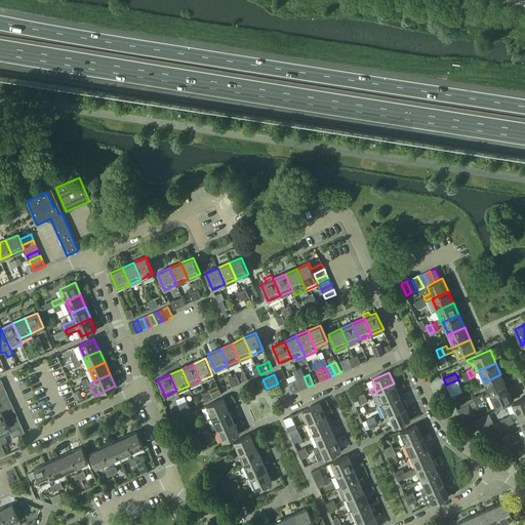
[(484,382),(490,395),(507,388),(500,374),(484,382)]
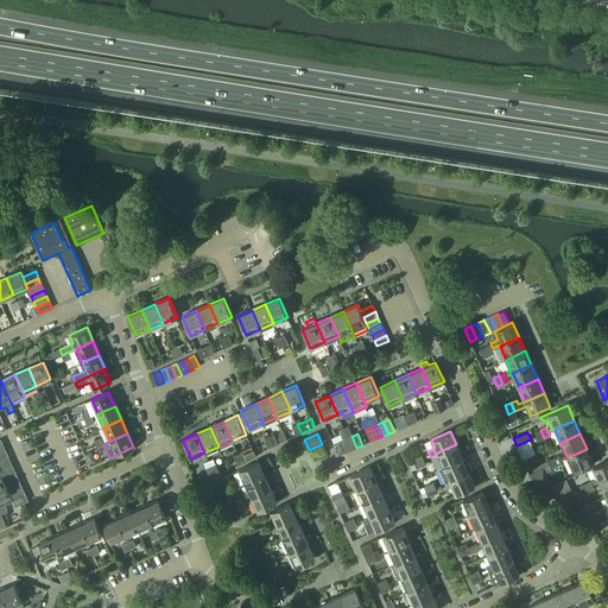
[(350,450),(356,448),(352,436),(348,437),(346,438),(350,450)]
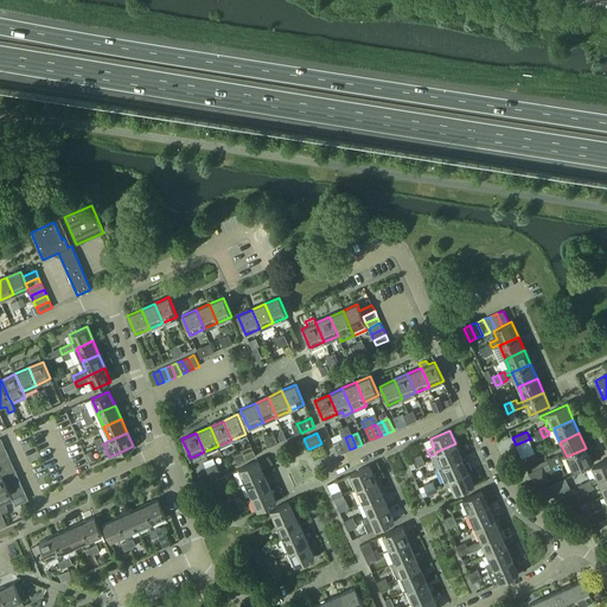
[(344,452),(350,449),(345,438),(343,439),(339,441),(344,452)]
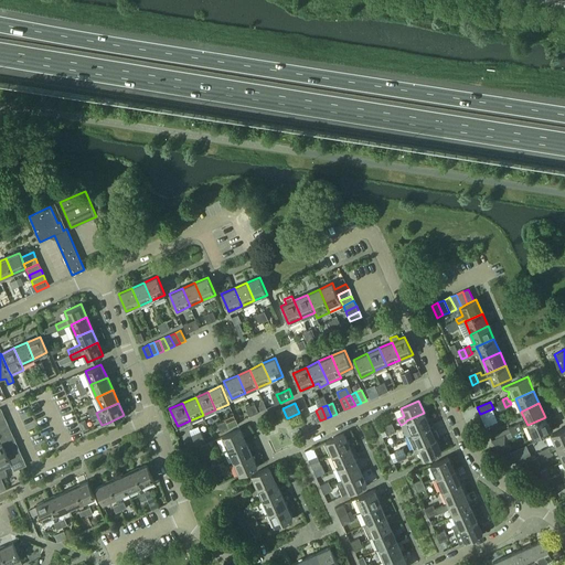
[(320,420),(316,411),(310,413),(315,423),(320,420)]
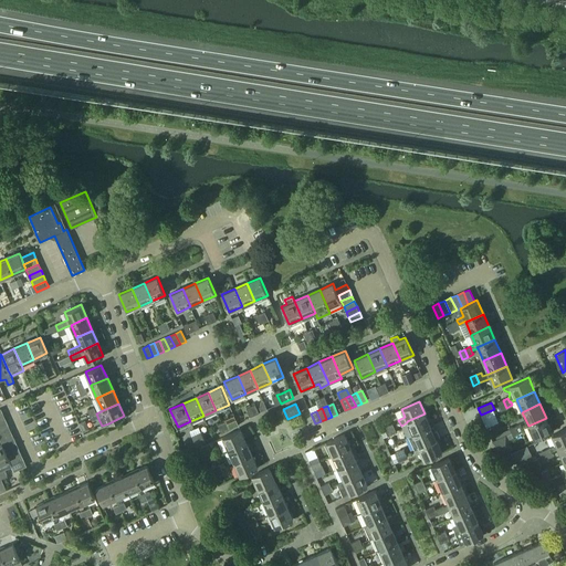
[(430,427),(425,413),(407,421),(407,422),(412,435),(430,427)]
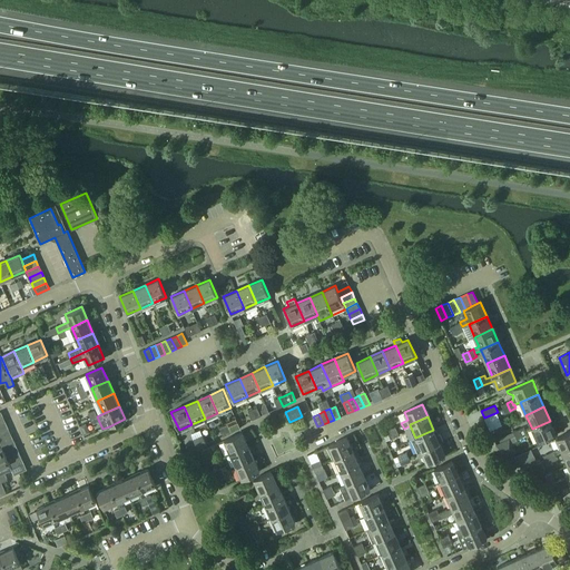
[(556,433),(550,421),(532,429),(538,442),(556,433)]
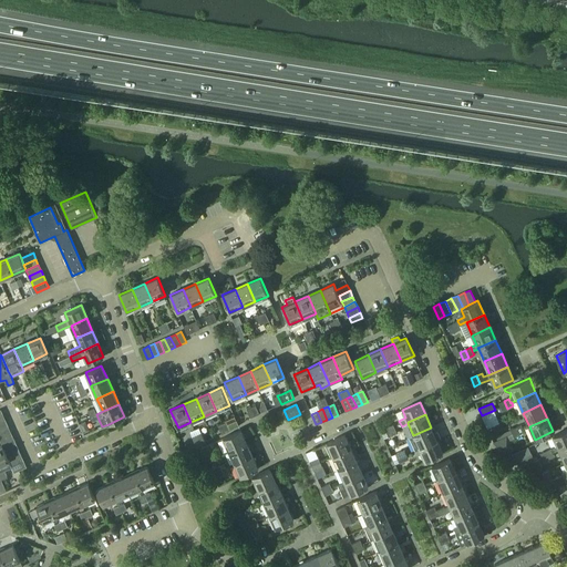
[(522,424),(516,428),(519,435),(525,432),(522,424)]
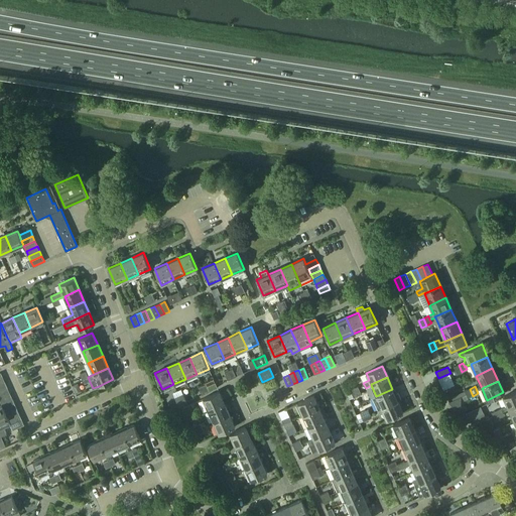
[(0,398),(10,394),(8,389),(0,392),(0,398)]
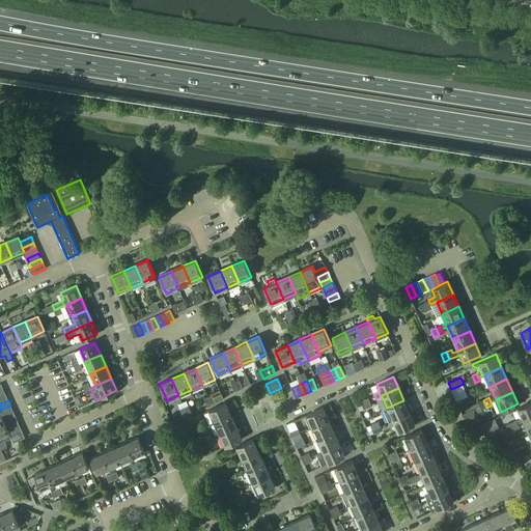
[(387,408),(384,410),(389,421),(393,420),(410,413),(410,412),(413,411),(410,404),(407,406),(403,400),(387,408)]
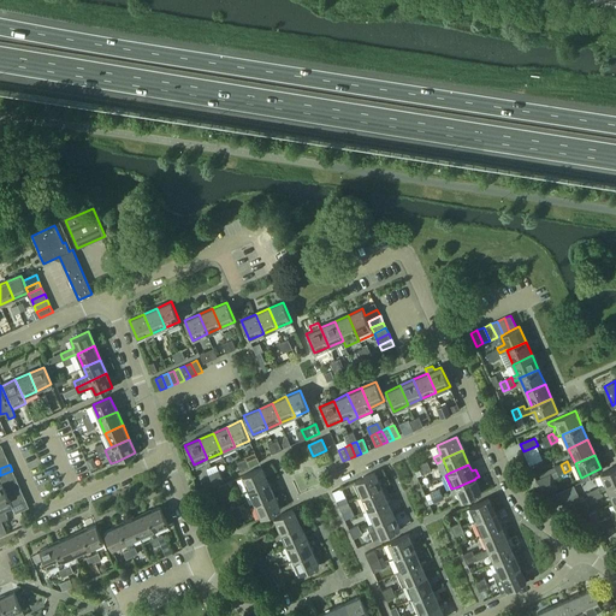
[(242,475),(249,491),(268,483),(262,467),(242,475)]
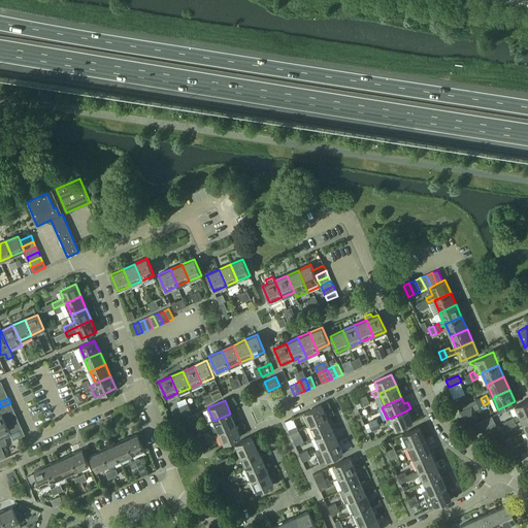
[(521,419),(527,416),(527,400),(515,406),(519,415),(513,418),(515,422),(516,422),(521,419)]
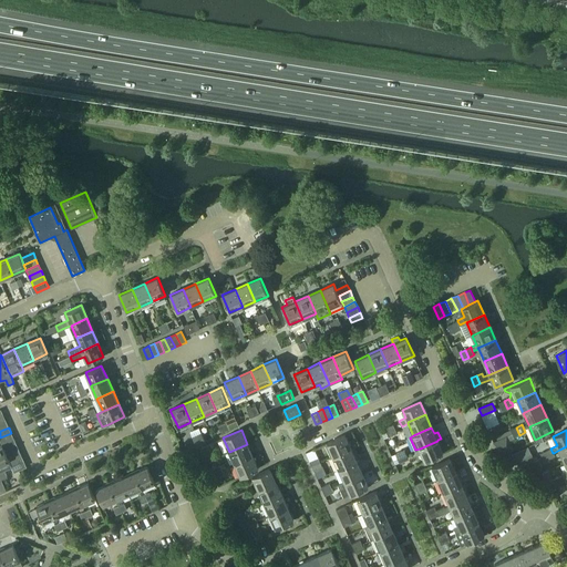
[(0,437),(0,440),(1,444),(13,439),(11,433),(0,437)]
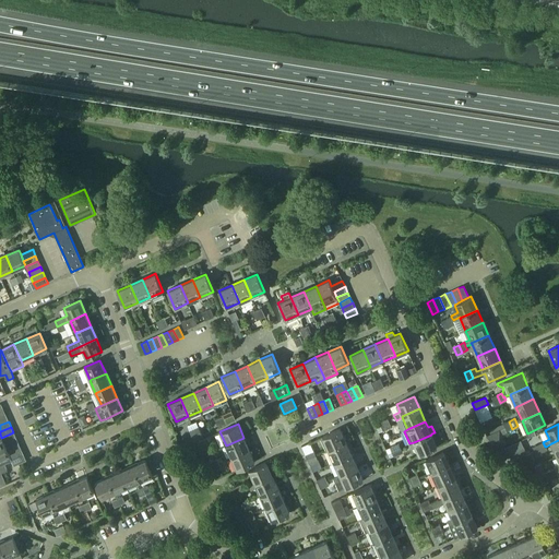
[(322,437),(329,450),(346,442),(340,429),(322,437)]
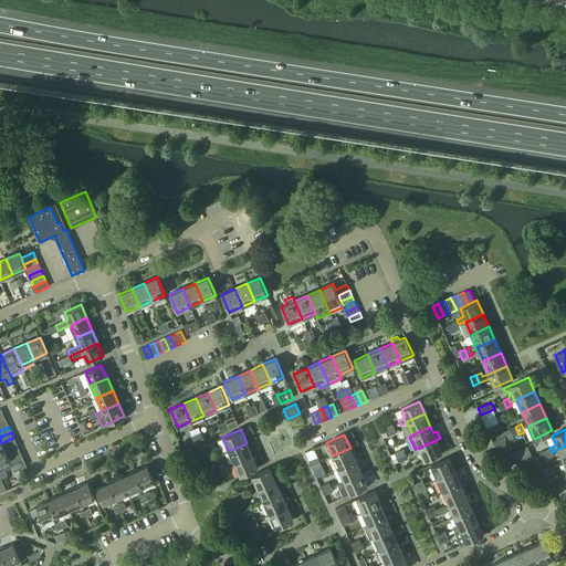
[(492,441),(495,448),(509,441),(505,436),(492,441)]
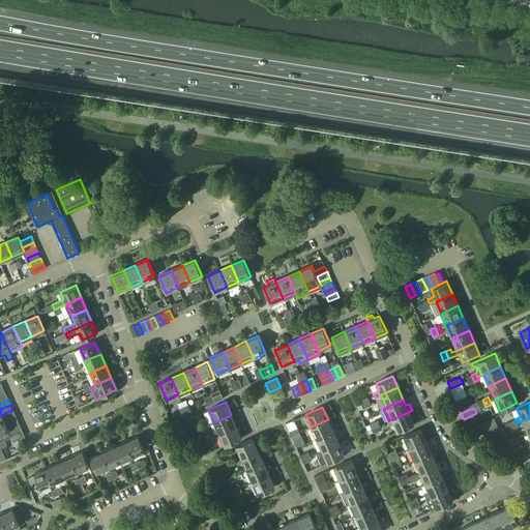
[(16,415),(12,410),(1,415),(2,416),(4,420),(16,415)]
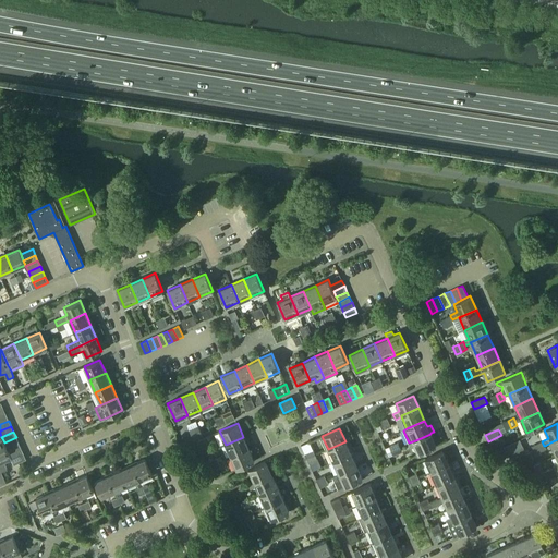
[(436,446),(431,434),(413,441),(419,455),(436,446)]
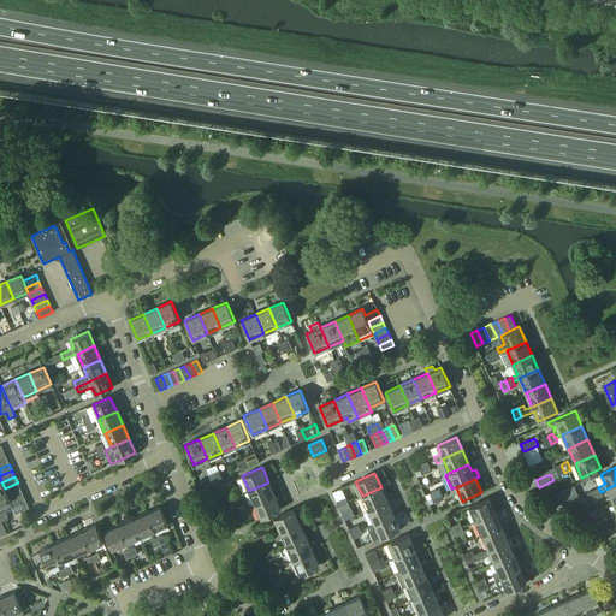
[(5,489),(7,495),(21,489),(18,483),(5,489)]
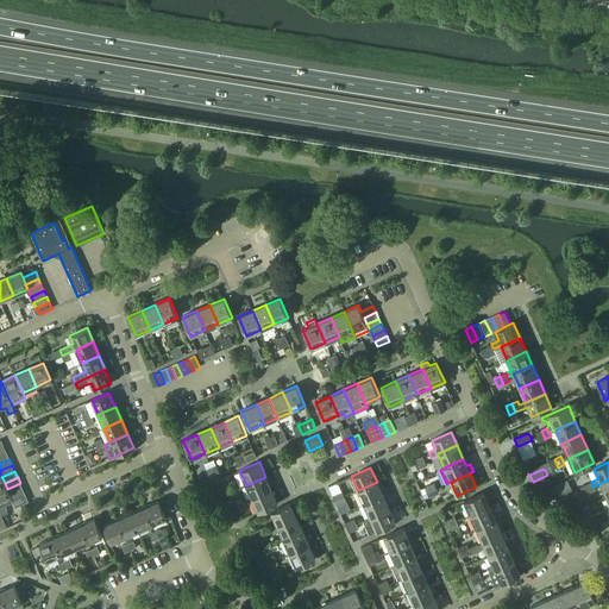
[(271,490),(265,477),(246,485),(252,498),(271,490)]
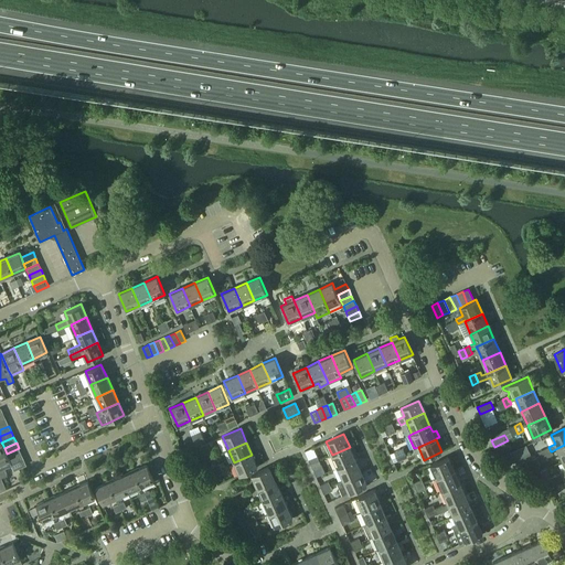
[(0,464),(9,459),(7,454),(4,448),(2,444),(0,444),(0,464)]
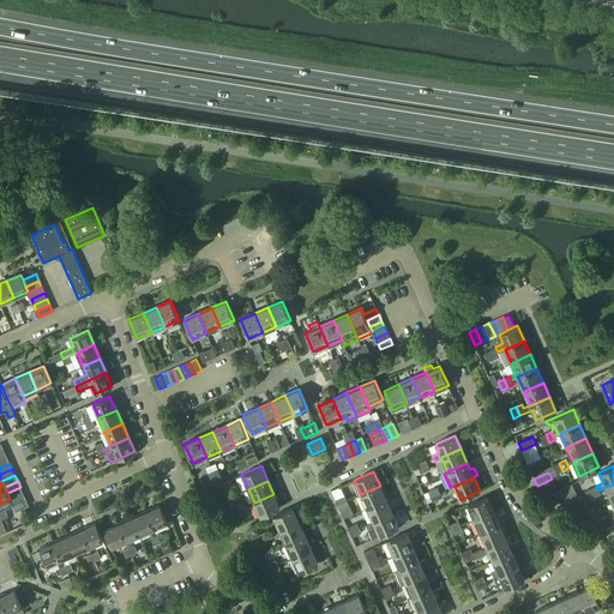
[(386,499),(380,486),(361,494),(367,507),(386,499)]
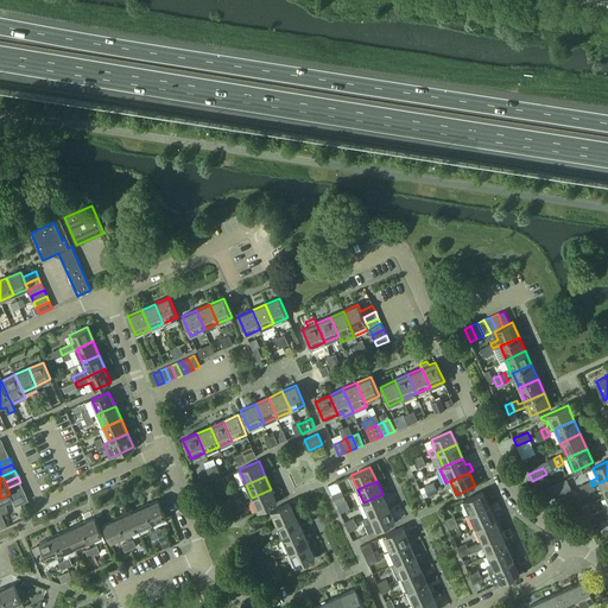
[(10,494),(23,488),(20,482),(7,488),(10,494)]
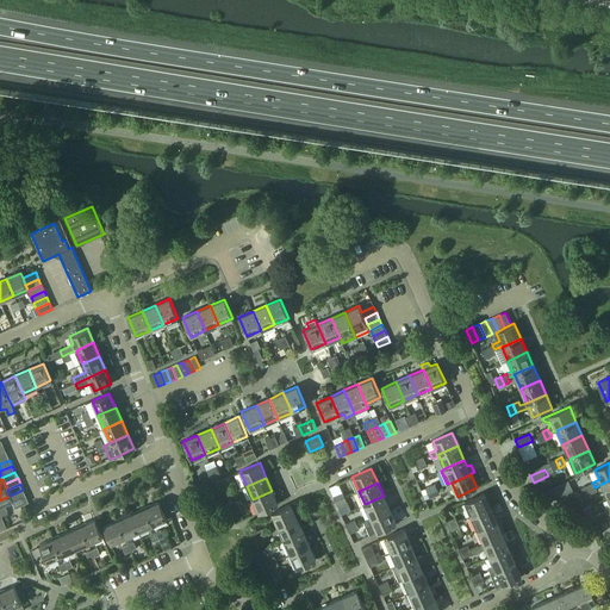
[(585,496),(591,493),(587,485),(582,487),(585,496)]
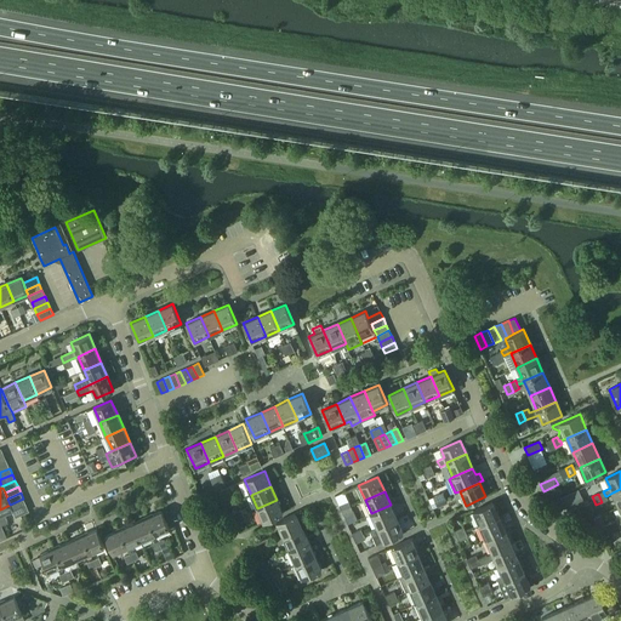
[(586,505),(582,497),(568,503),(571,511),(575,510),(586,505)]
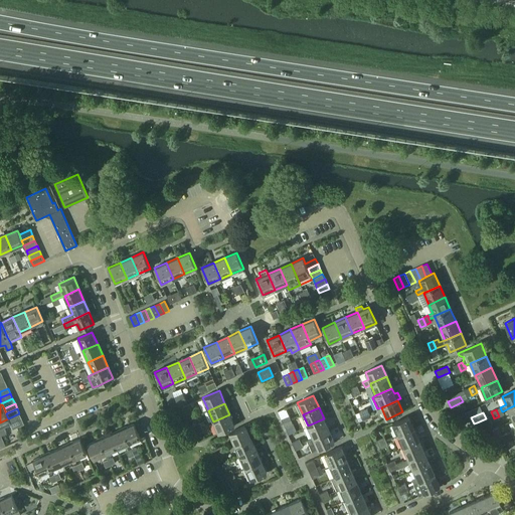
[(22,419),(19,413),(8,418),(11,424),(22,419)]
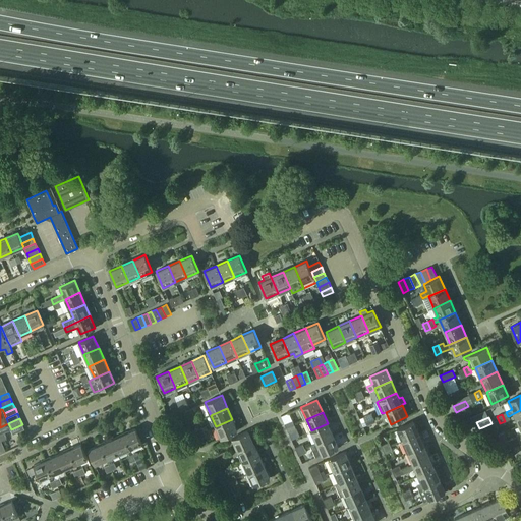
[(232,419),(216,426),(221,439),(237,430),(232,419)]
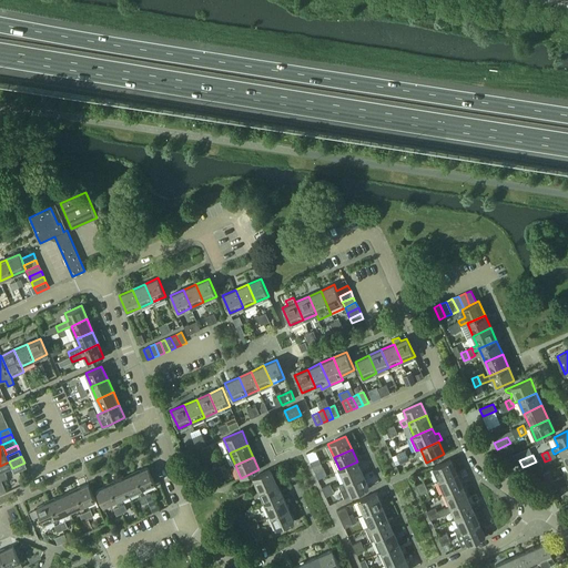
[(438,480),(457,473),(450,459),(433,467),(438,480)]
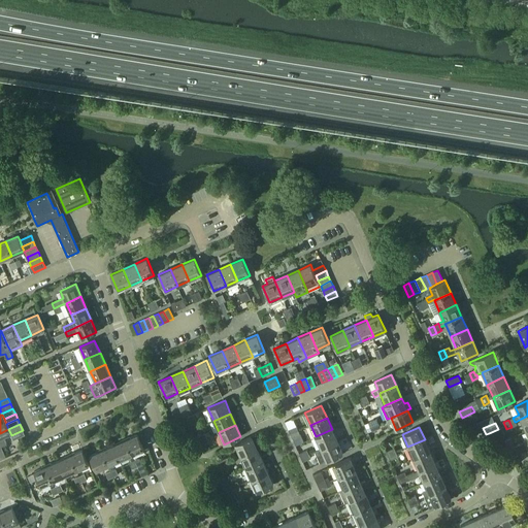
[(498,429),(489,433),(492,439),(504,433),(501,427),(498,429)]
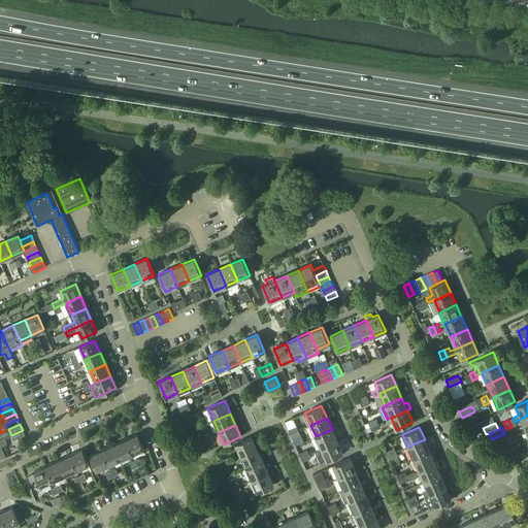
[(337,441),(332,429),(316,436),(321,449),(337,441)]
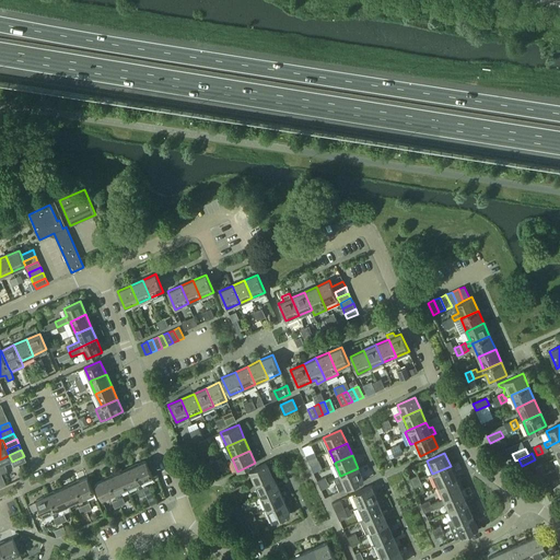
[(24,456),(12,462),(14,466),(26,462),(24,456)]
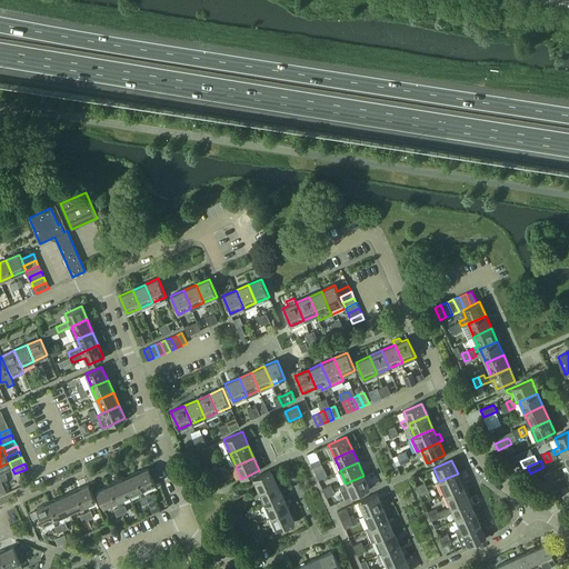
[(136,473),(142,490),(156,483),(148,468),(136,473)]
